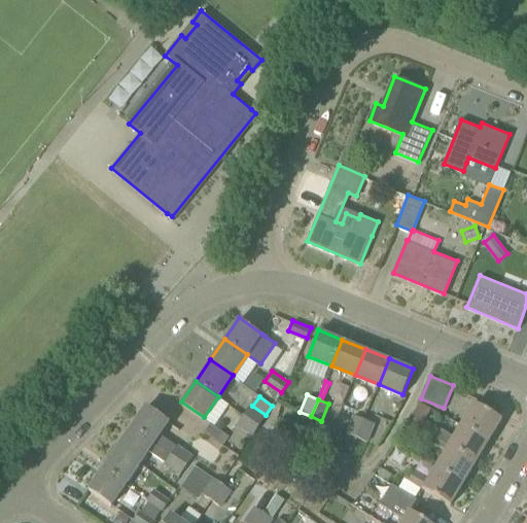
[(449,445),(476,460),(489,440),(461,423),(454,437),(425,418),(431,408),(421,402),(410,421),(420,426),(420,427),(435,437),(449,445)]
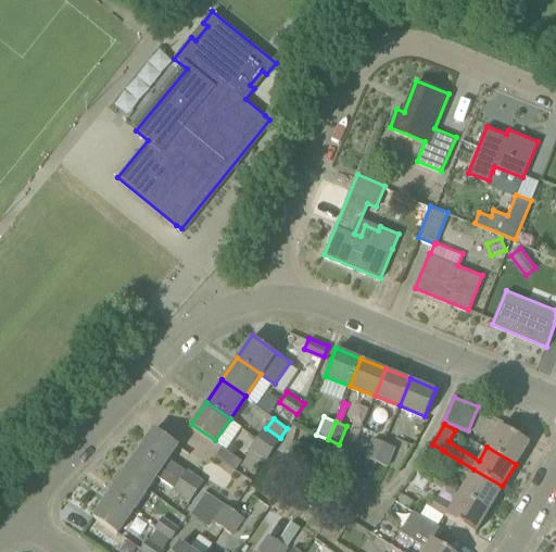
[(487,447),(516,464),(529,440),(501,424),(487,447)]
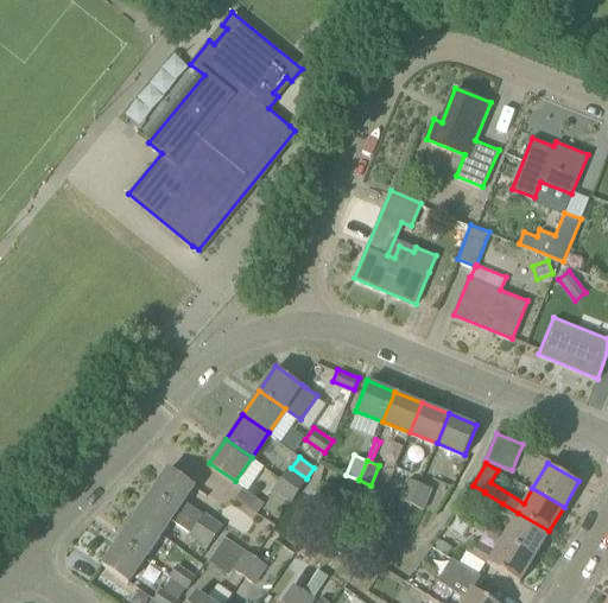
[(287,465),(280,476),(299,489),(306,478),(291,468),(287,465)]
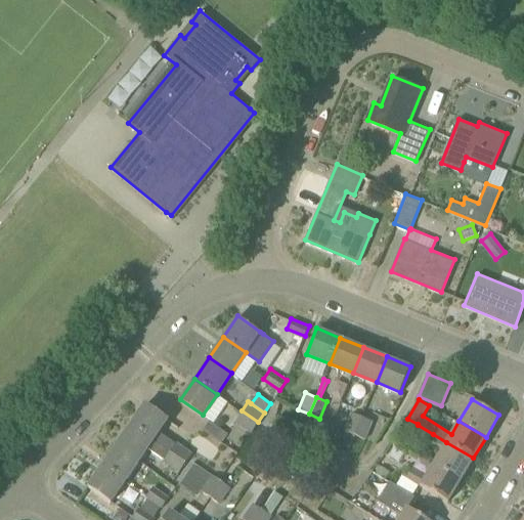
[(145,403),(131,424),(154,439),(160,431),(160,430),(169,418),(146,402),(145,403)]
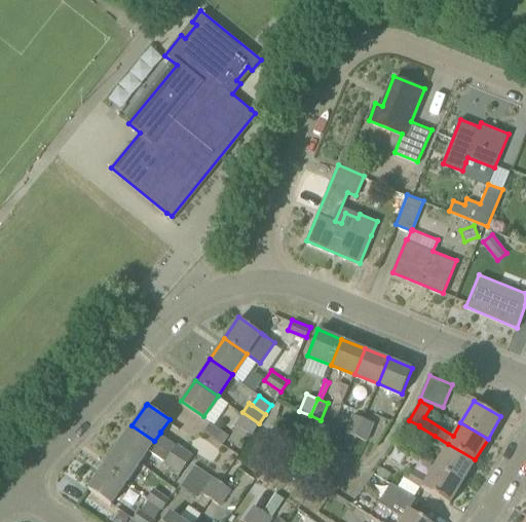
[(259,423),(242,412),(236,422),(253,433),(259,423)]
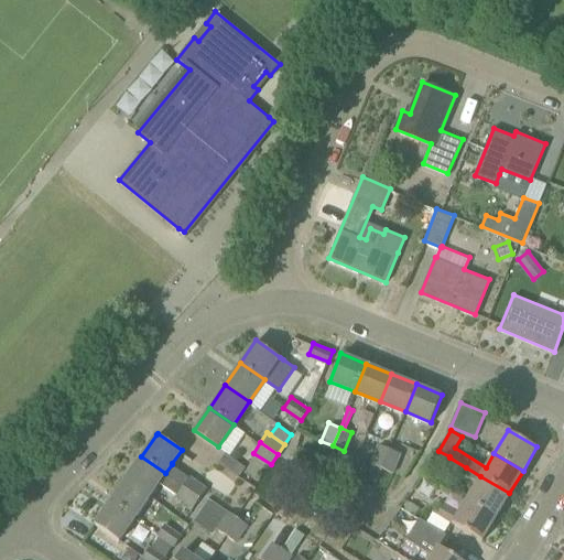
[(382,466),(390,448),(378,443),(371,462),(382,466)]
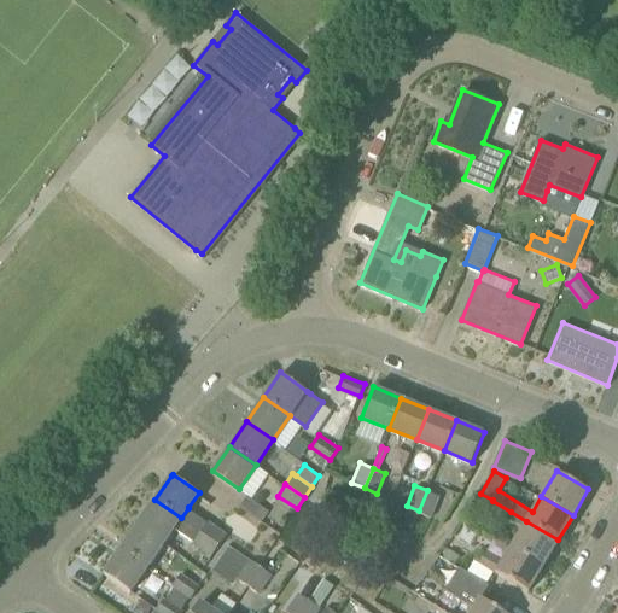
[(441,494),(427,490),(419,511),(432,515),(441,494)]
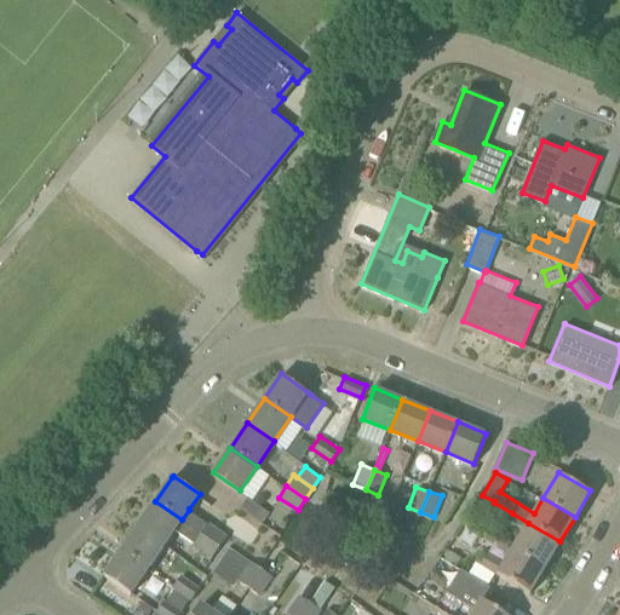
[(250,495),(241,506),(262,521),(269,510),(250,495)]
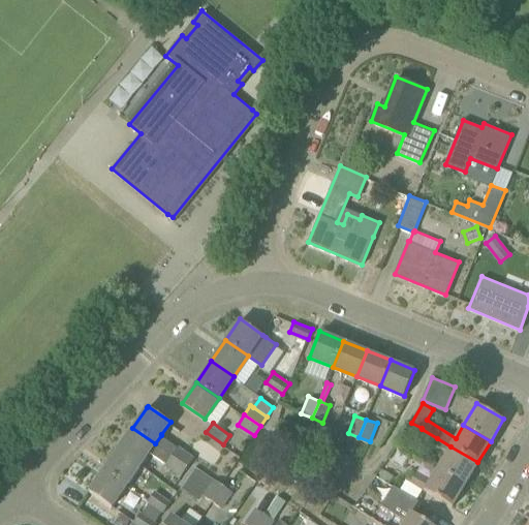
[(141,464),(150,452),(165,462),(164,464),(181,475),(187,466),(170,455),(132,428),(118,449),(141,464)]
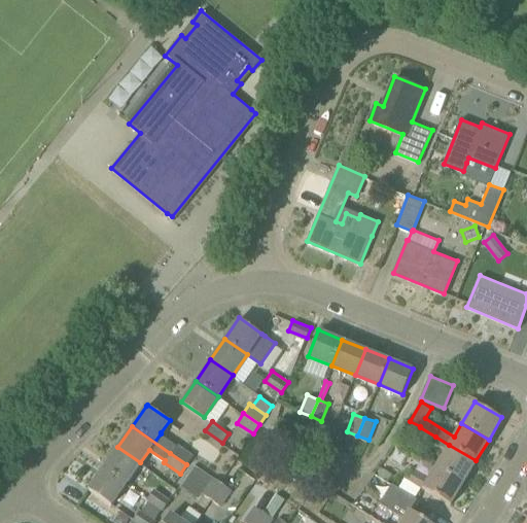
[(435,437),(420,427),(415,436),(429,445),(435,437)]
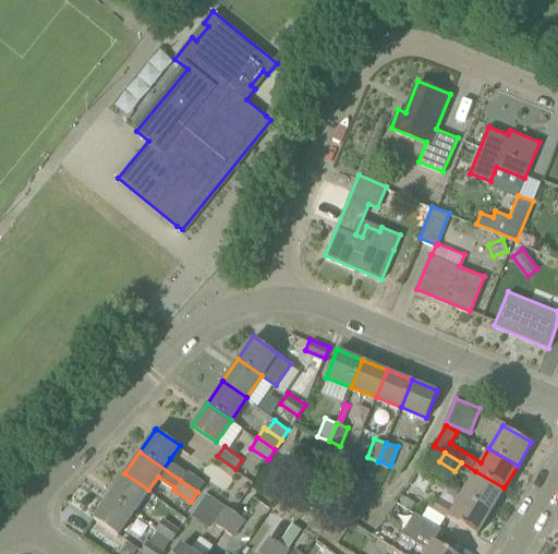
[(186,470),(180,480),(197,492),(206,481),(189,469),(187,469),(186,470)]
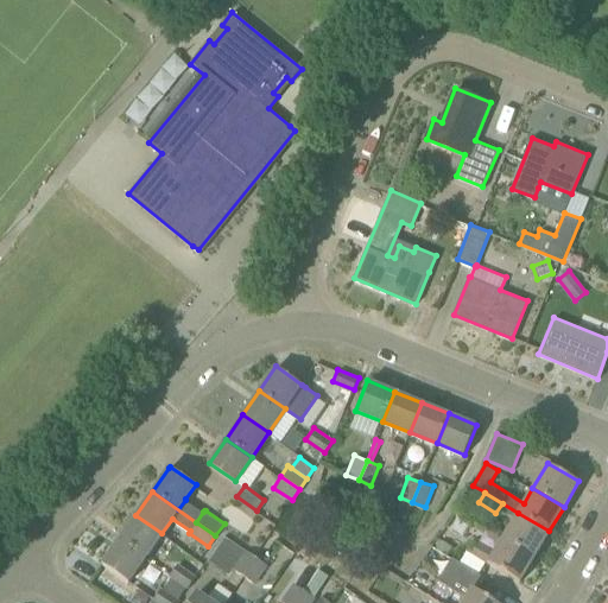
[(549,531),(518,512),(512,524),(504,537),(534,556),(549,531)]
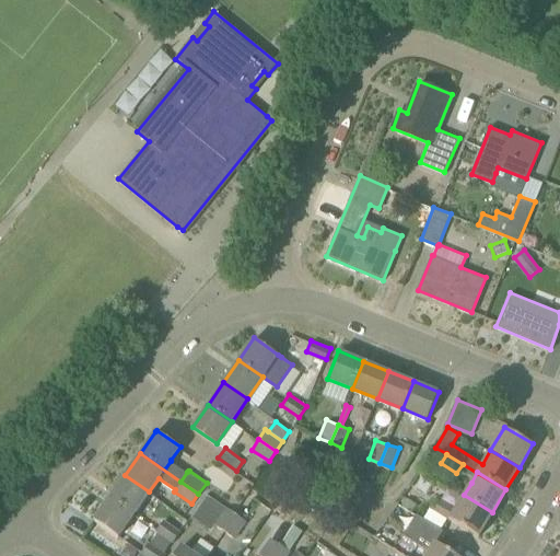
[(109,497),(133,513),(149,491),(125,475),(109,497)]
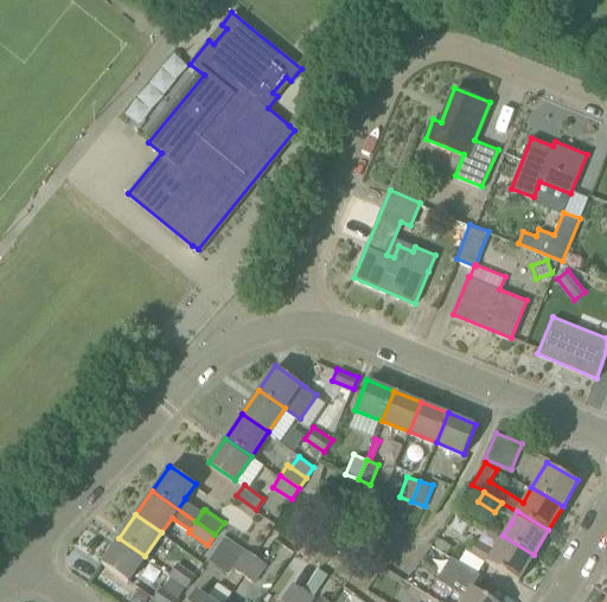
[(436,544),(453,555),(460,542),(445,532),(436,544)]
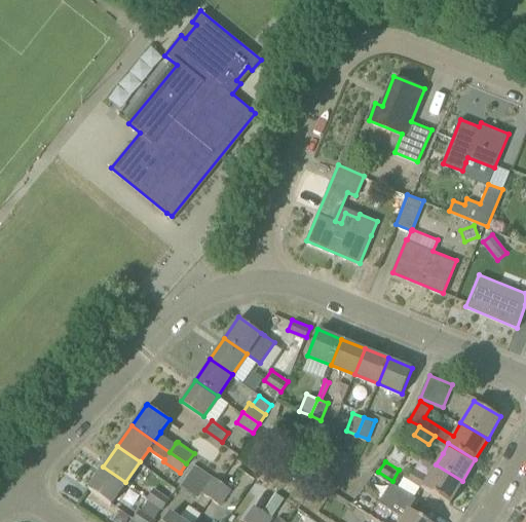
[(201,491),(211,497),(222,482),(212,475),(194,462),(180,484),(198,496),(201,491)]
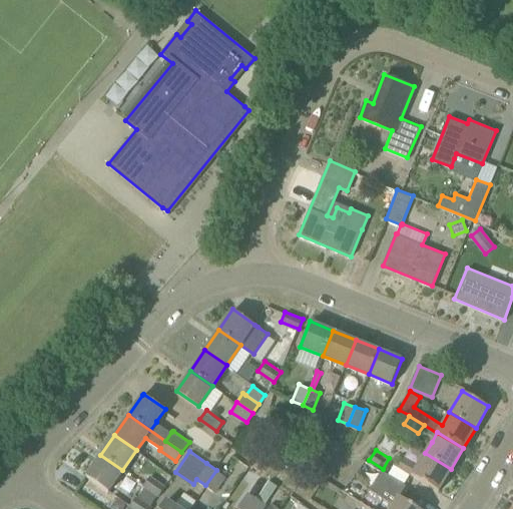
[(451,469),(425,453),(418,464),(404,456),(399,466),(413,474),(412,475),(438,490),(451,469)]
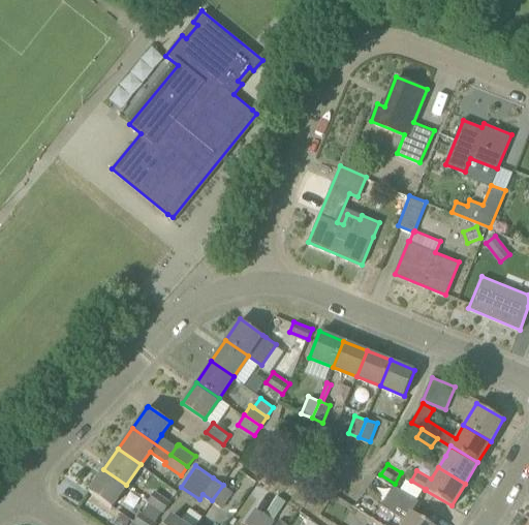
[(126,485),(103,469),(90,490),(113,505),(126,485)]
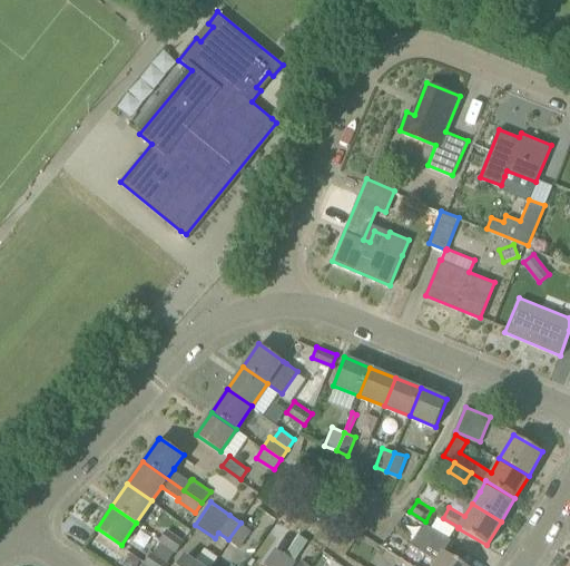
[(241,523),(228,539),(239,546),(251,529),(241,523)]
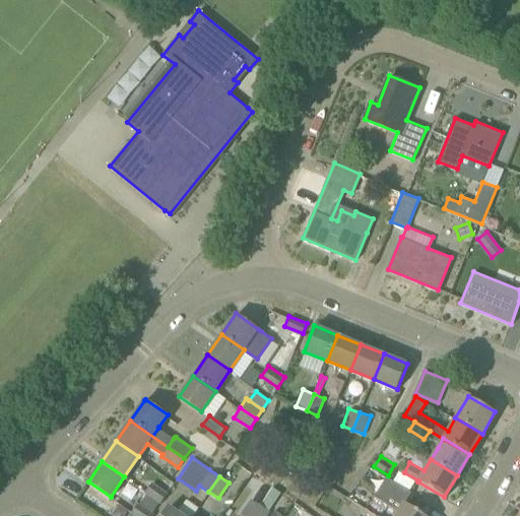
[(381,515),(382,515),(426,515),(404,502),(410,493),(387,476),(376,496),(389,504),(381,515)]
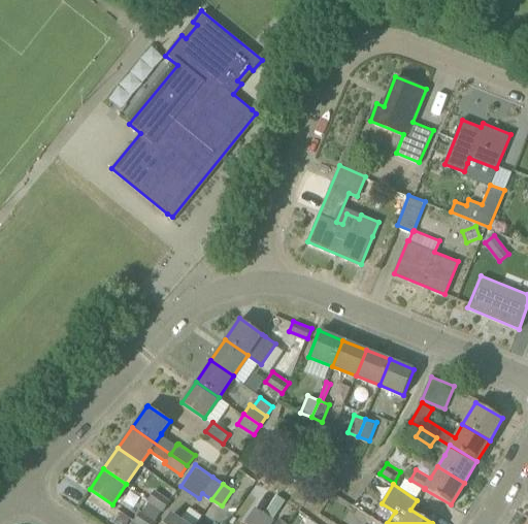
[(150,500),(163,510),(170,499),(155,489),(147,499),(150,500)]
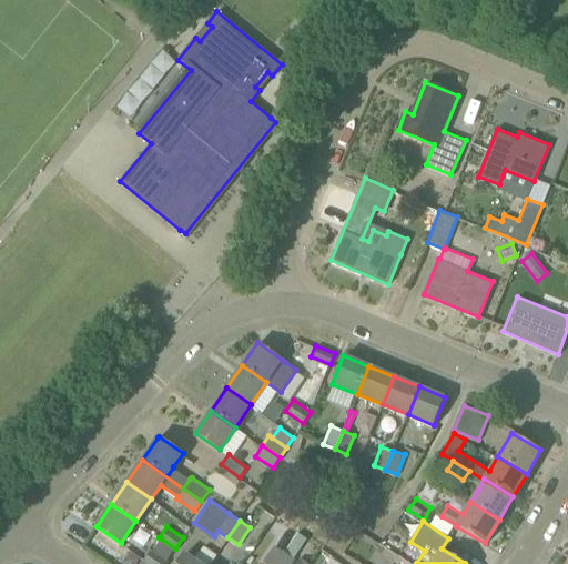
[(290,563),(294,557),(293,557),(307,537),(298,531),(284,551),(275,563),(290,563)]
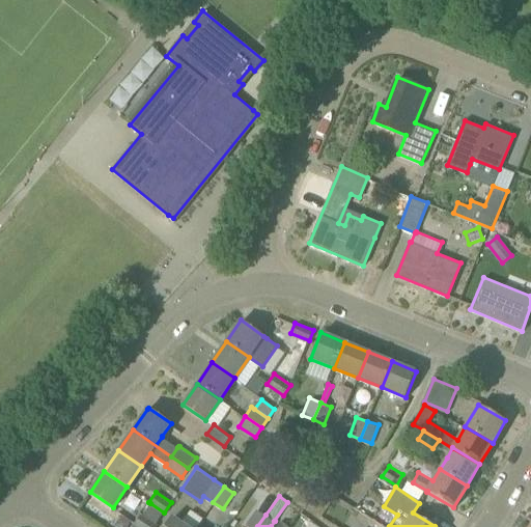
[(156,524),(164,512),(150,503),(142,515),(156,524)]
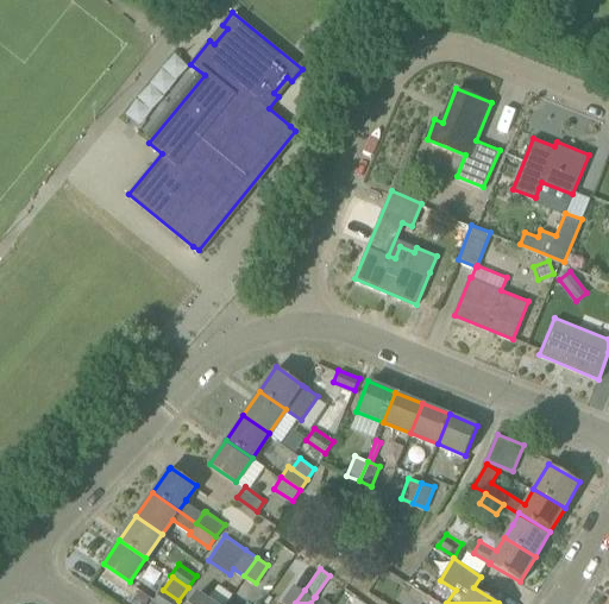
[(224,603),(232,593),(218,583),(207,598),(198,592),(189,603),(224,603)]
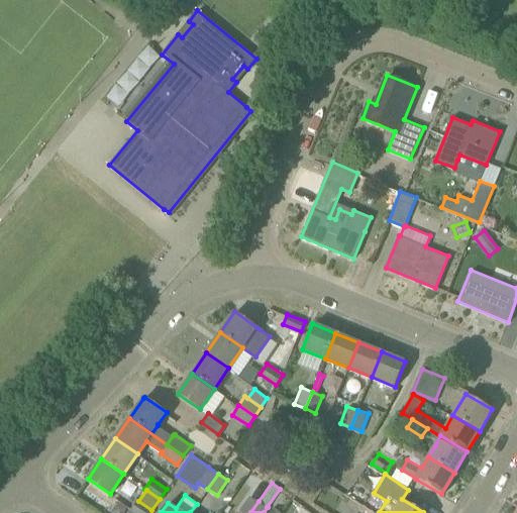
[(239,510),(243,512),(250,512),(259,501),(249,495),(239,510)]
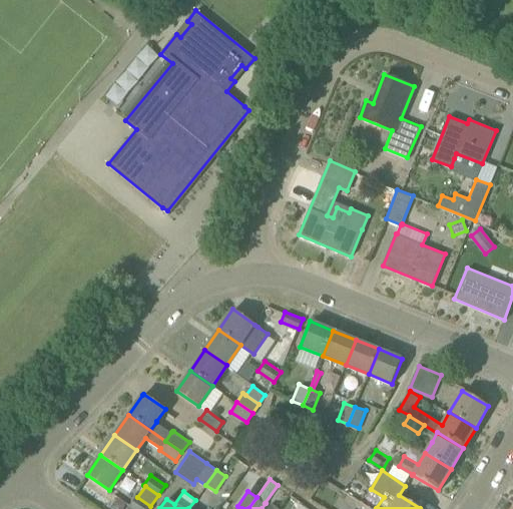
[(137,497),(136,496),(130,505),(135,508),(149,508),(151,506),(150,506),(137,497)]
